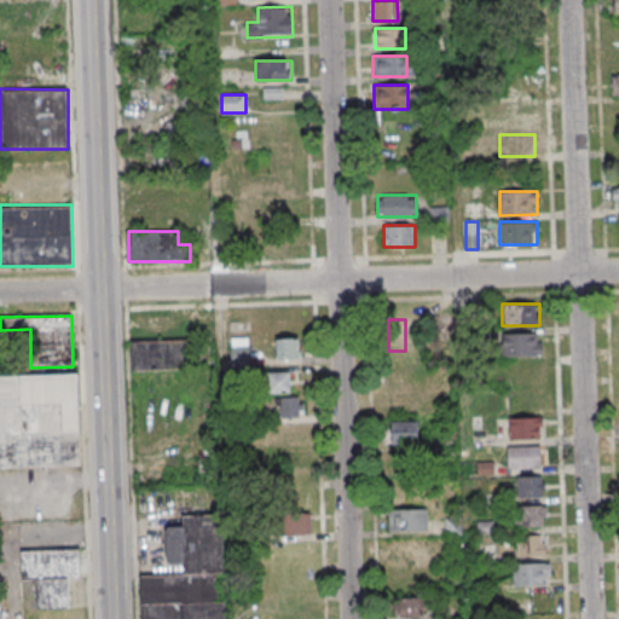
[(504,356),(541,356),(541,334),(504,334),(504,356)]
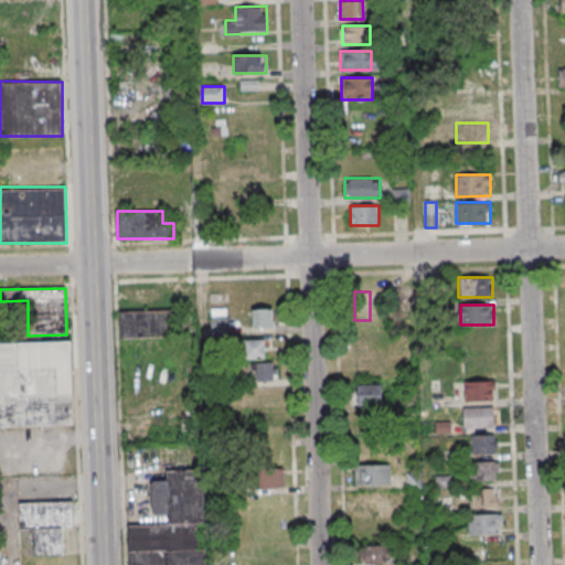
[(210,334),(227,334),(227,308),(210,308),(210,334)]
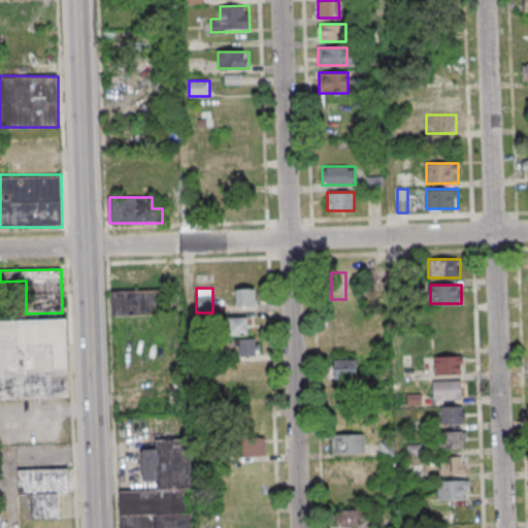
[(255,306),(255,288),(234,288),(234,306),(255,306)]
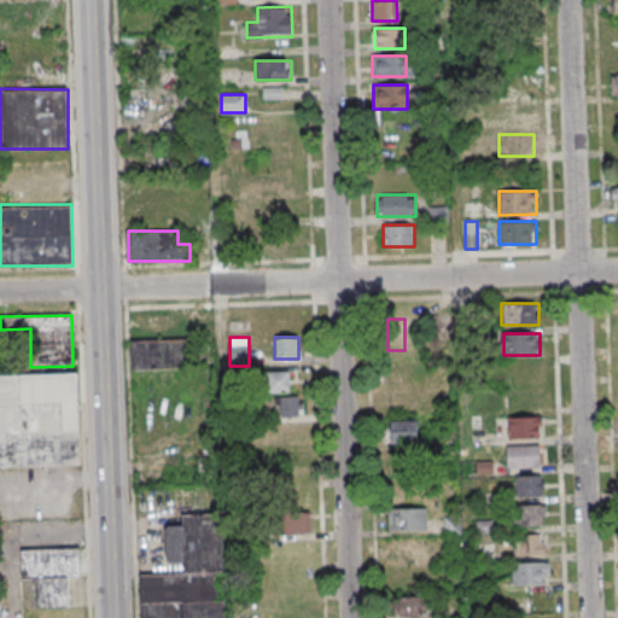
[(192,340),(132,340),(132,369),(192,369),(192,340)]
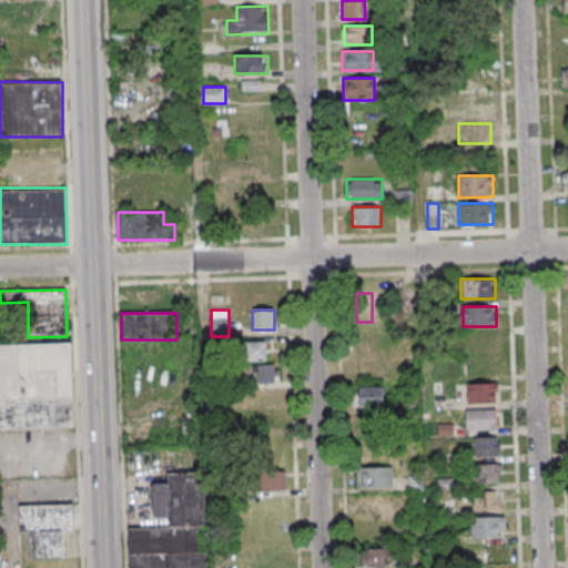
[(246,361),(266,361),(266,341),(246,341),(246,361)]
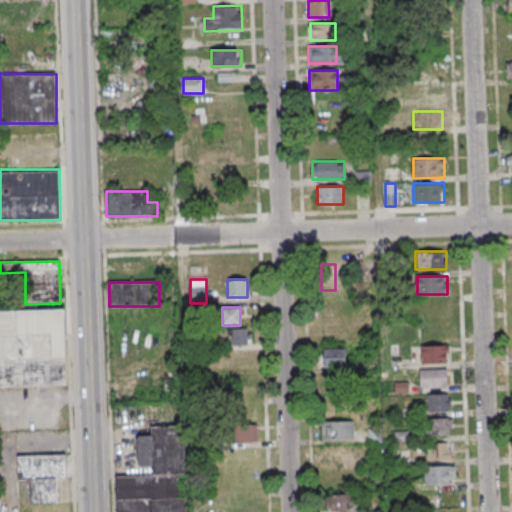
[(0,310),(0,387),(66,386),(65,309),(0,310)]
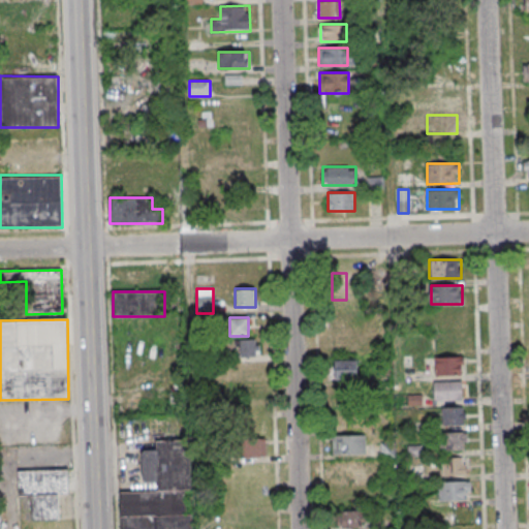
[(235,340),(235,356),(258,356),(258,340),(235,340)]
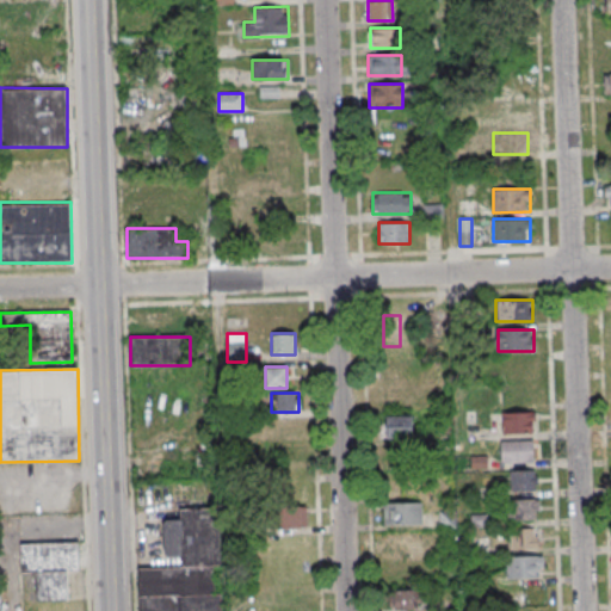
[(503,433),(535,433),(535,413),(503,413),(503,433)]
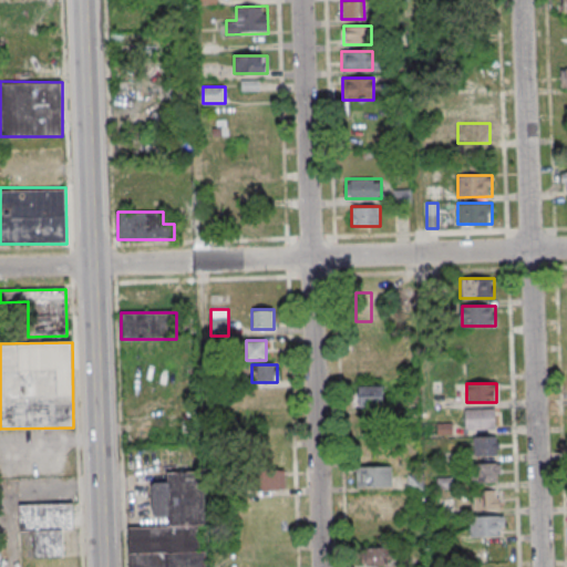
[(356,410),(380,410),(380,388),(356,388),(356,410)]
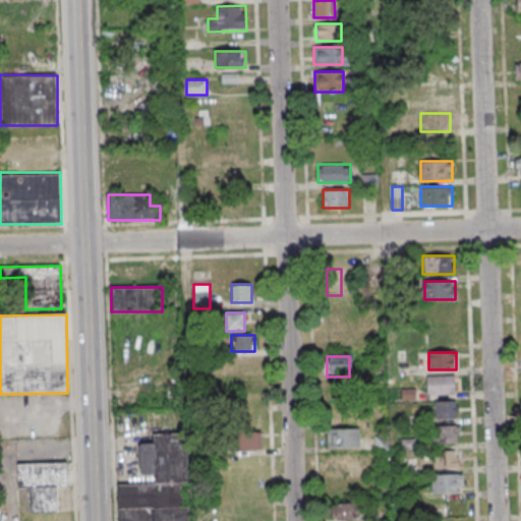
[(455,395),(455,375),(427,375),(427,395),(455,395)]
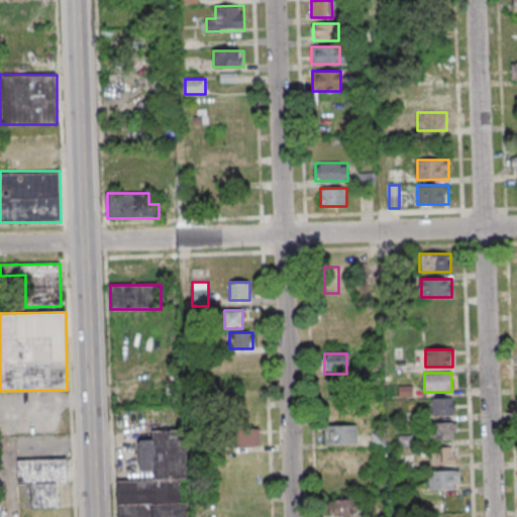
[(432,398),(432,416),(454,416),(454,398),(432,398)]
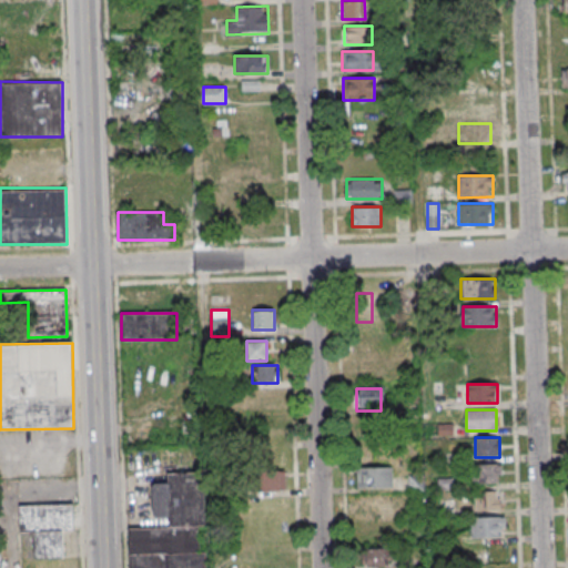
[(473,464),(473,484),(501,484),(501,464),(473,464)]
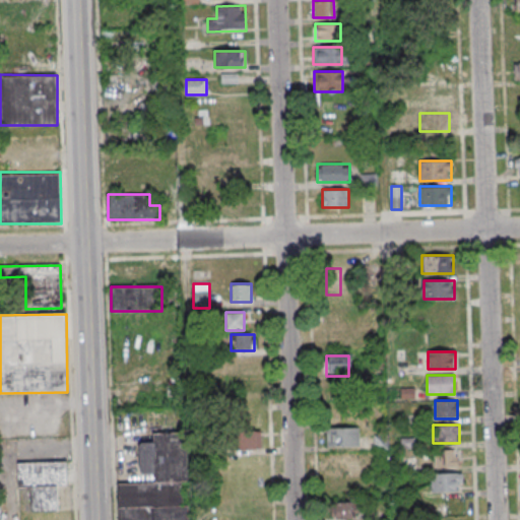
[(256,428),(231,428),(231,449),(256,449),(256,428)]
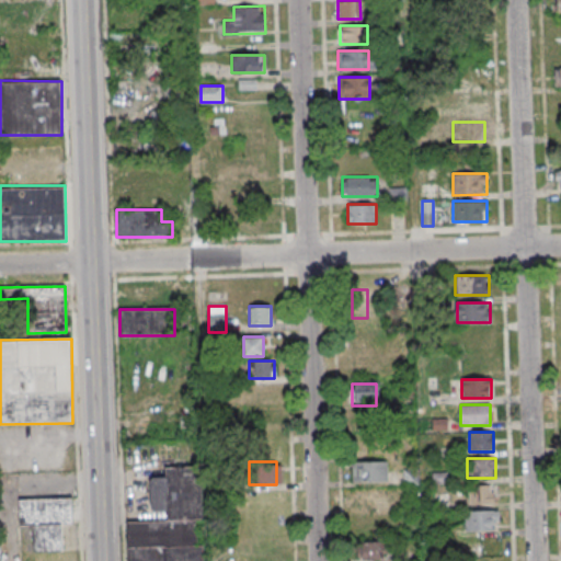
[(352,461),(352,483),(388,483),(388,461),(352,461)]
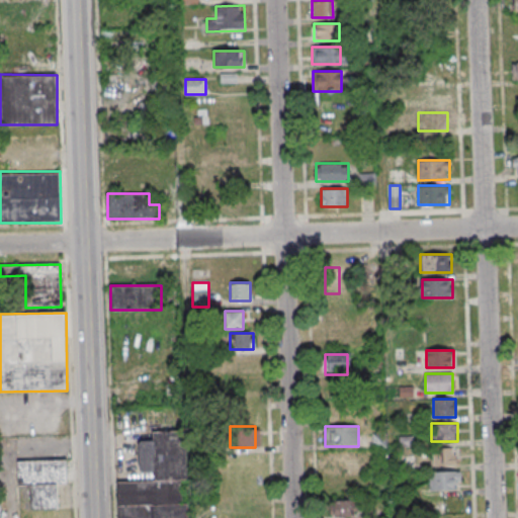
[(188,517),(188,503),(187,503),(185,430),(154,431),(155,441),(138,441),(139,471),(156,470),(156,480),(117,482),(118,517),(188,517)]
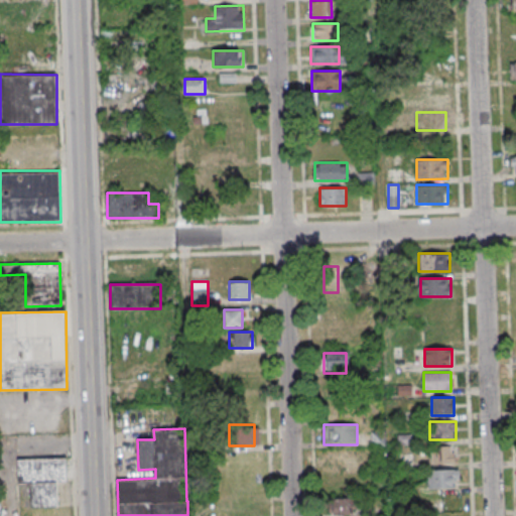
[(456,445),(431,445),(431,464),(456,464),(456,445)]
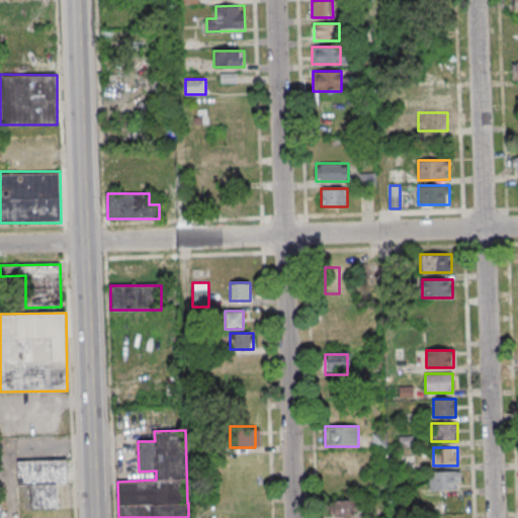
[(67,459),(17,460),(18,485),(30,485),(30,509),(58,509),(58,484),(67,484),(67,459)]
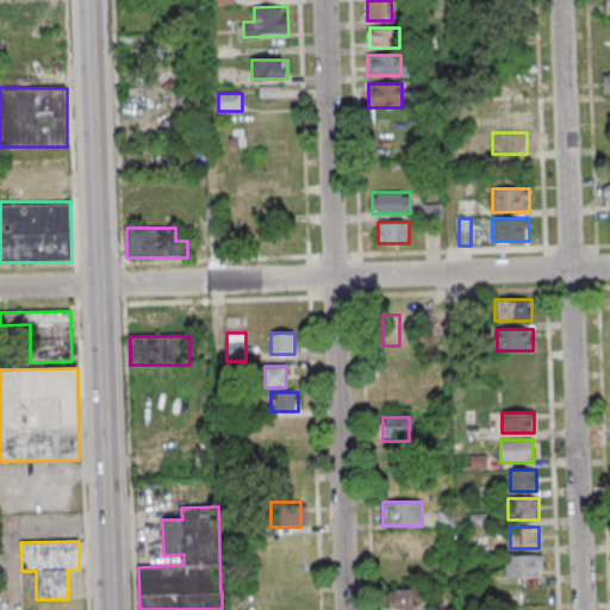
[(505,578),(542,578),(542,555),(505,555),(505,578)]
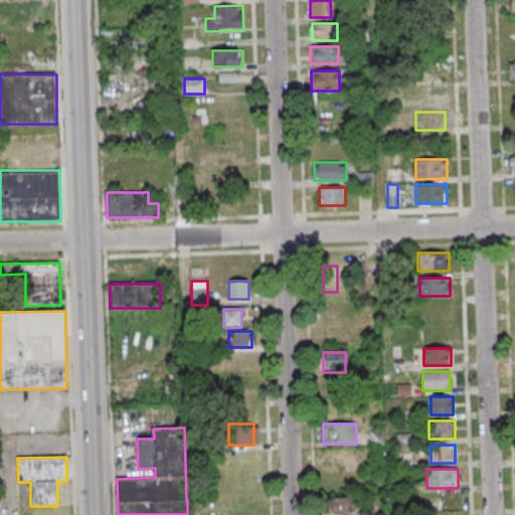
[(351,514),(351,497),(330,497),(329,514),(351,514)]
